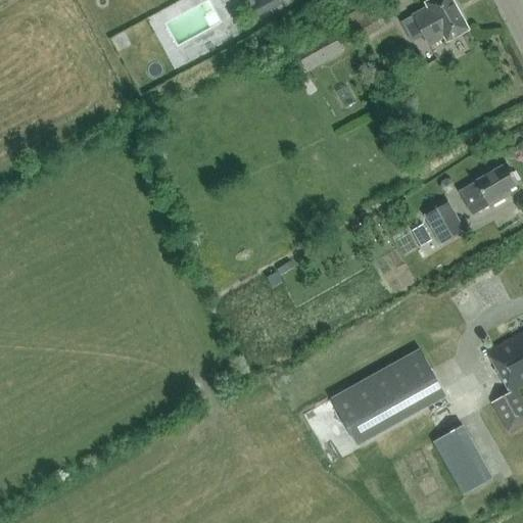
[(189,33),(238,8),(233,0),(207,0),(180,14),(189,33)]
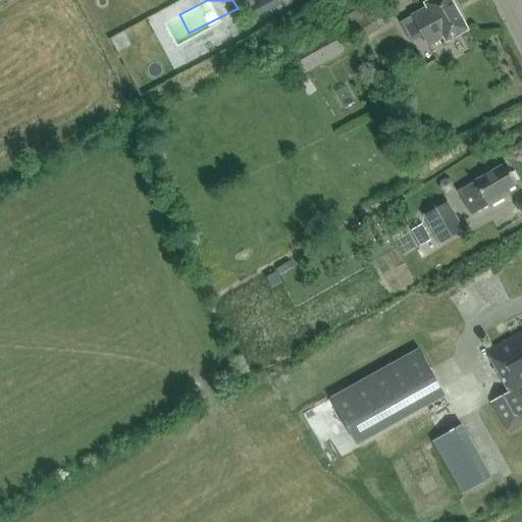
[(247,0),(253,11),(273,0),(247,0)]
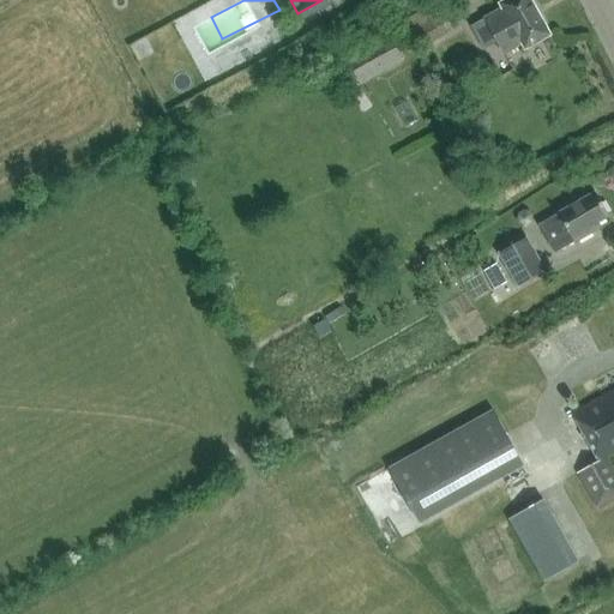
[(503,8),(485,18),(486,19),(471,26),(485,49),(498,42),(504,54),(522,44),(525,49),(551,36),(530,0),(506,0),(500,4),(503,8)]
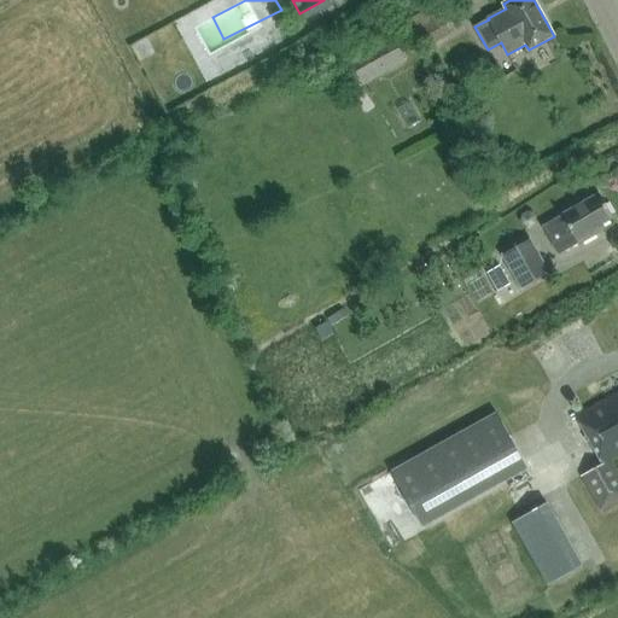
[(425,47),(452,34),(443,18),(417,31),(425,47)]
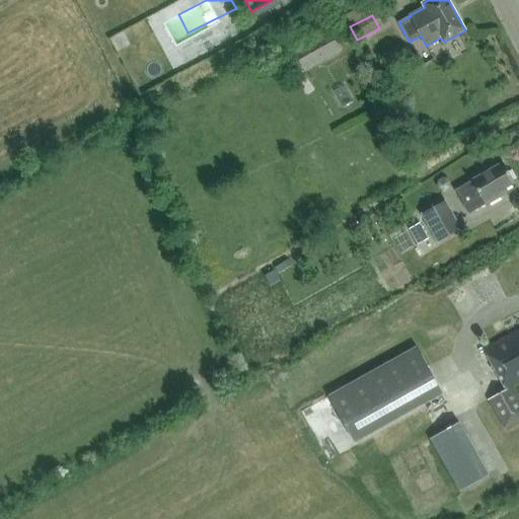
[(305,72),(341,52),(328,30),(293,51),(305,72)]
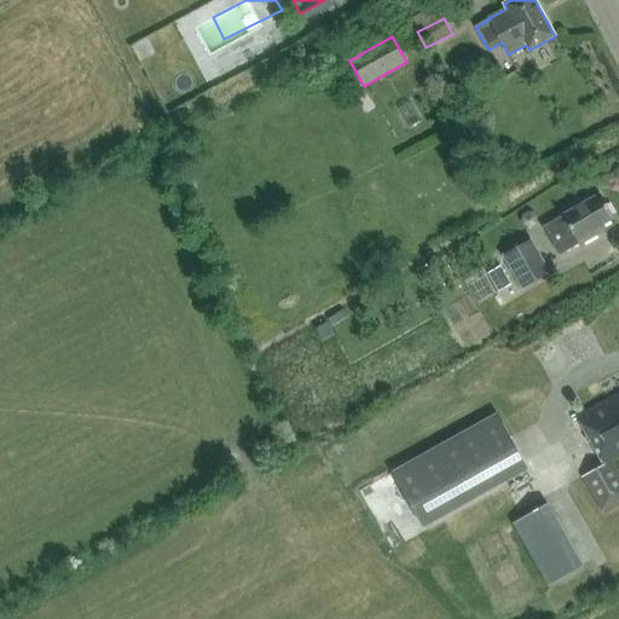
[(579,246),(601,233),(599,227),(614,219),(601,195),(544,226),(560,255),(579,244),(579,246)]
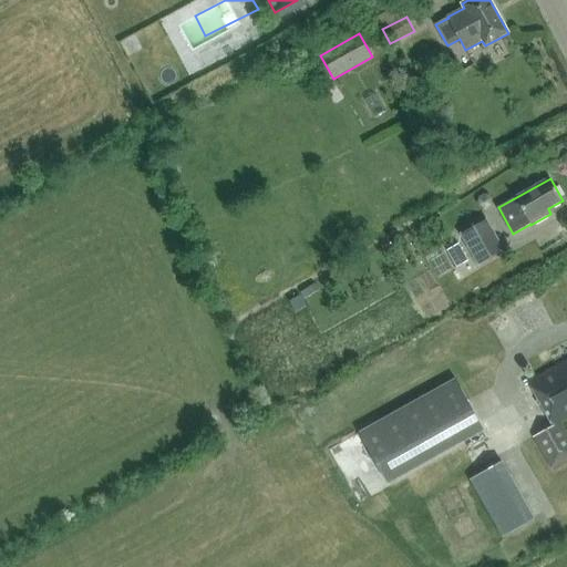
[(504,251),(486,219),(460,235),(477,266),(504,251)]
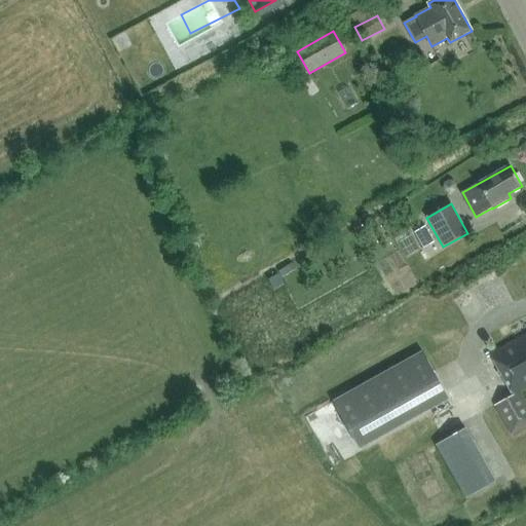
[(415,233),(424,248),(436,242),(426,226),(415,233)]
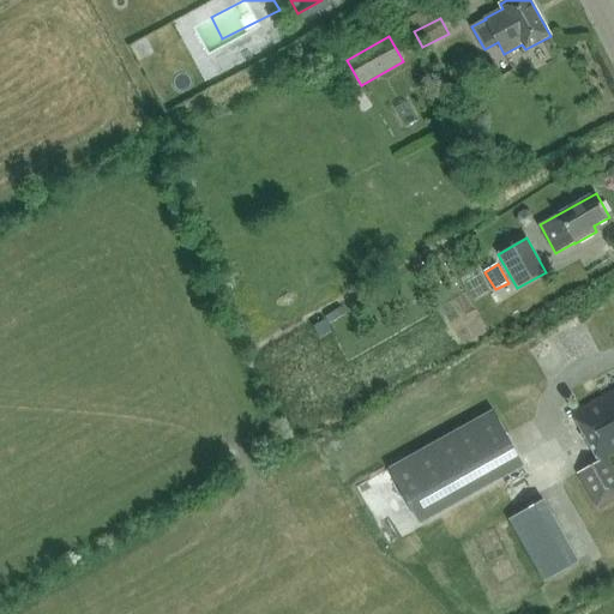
[(325,321),(313,327),(320,339),(332,333),(325,321)]
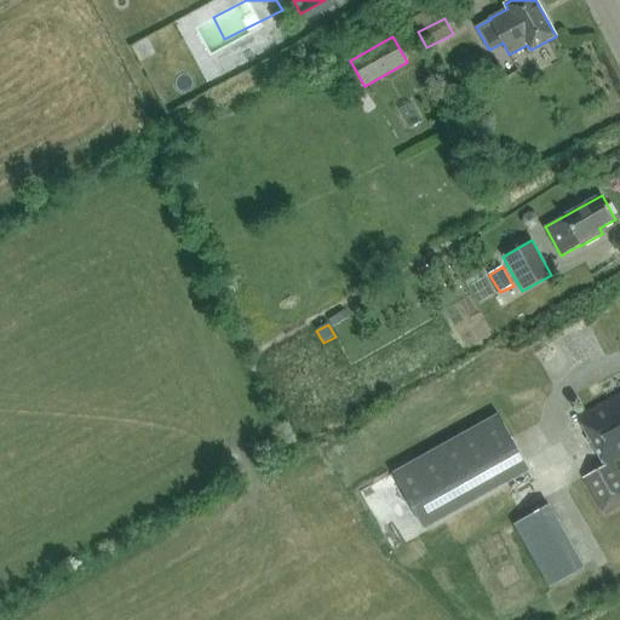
[(619,458),(619,395),(578,419),(604,466),(583,478),(602,512),(619,501),(619,477),(612,463),(619,458)]
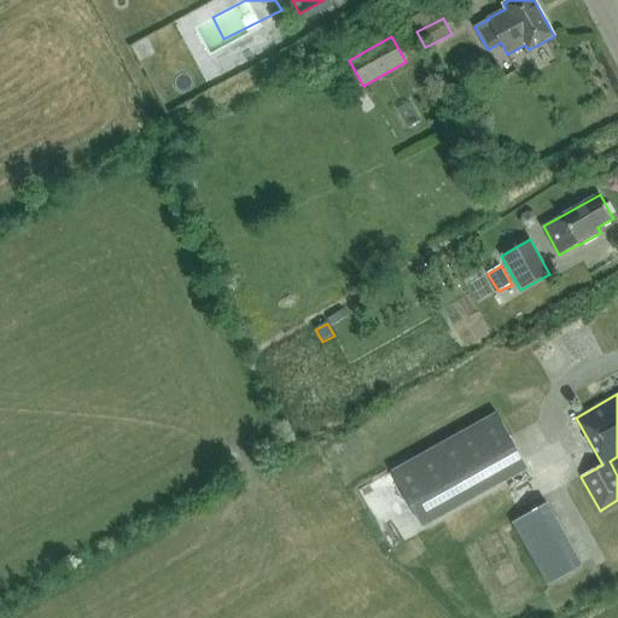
[(514,409),(401,464),(430,524),(543,470),(514,409)]
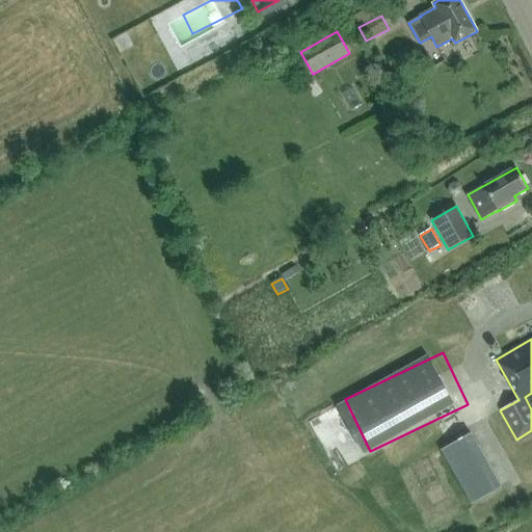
[(449,447),(479,504),(512,486),(482,429),(449,447)]
